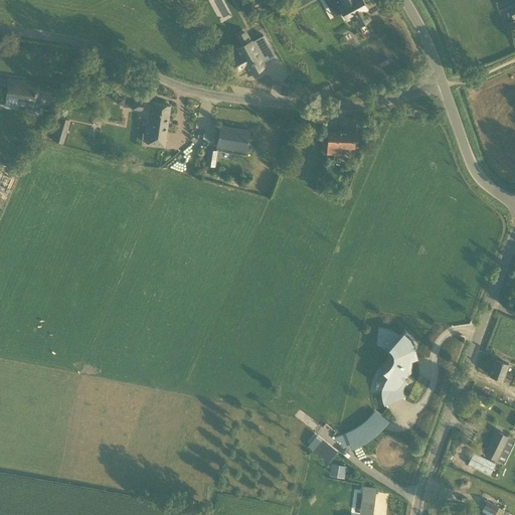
[(330,0),(331,1),(331,0),(336,0),(338,4),(345,18),(351,15),(356,24),(368,18),(363,9),(365,8),(360,0),(330,0)]
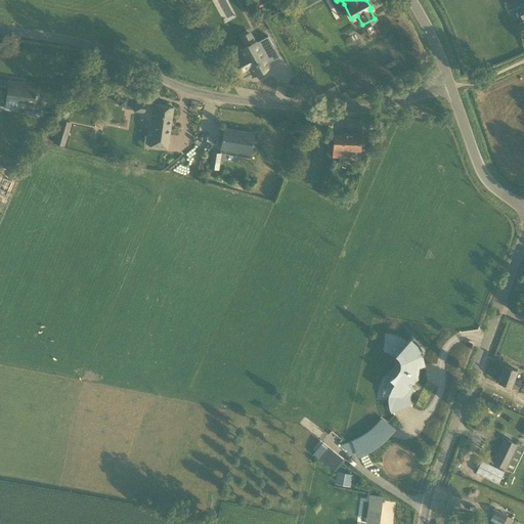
[(243,56),(234,60),(241,71),(249,67),(253,75),(268,67),(267,63),(261,54),(273,47),(267,35),(253,42),(249,33),(242,37),(247,46),(242,49),(239,50),(243,56)]
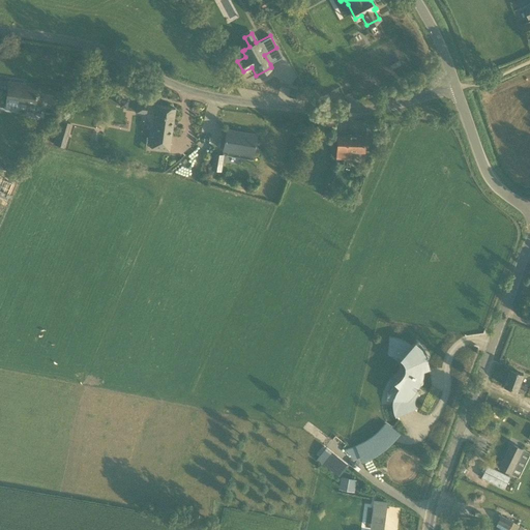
[(7,92),(5,107),(19,109),(20,102),(26,104),(25,110),(41,113),(43,98),(35,97),(37,86),(9,82),(7,92)]
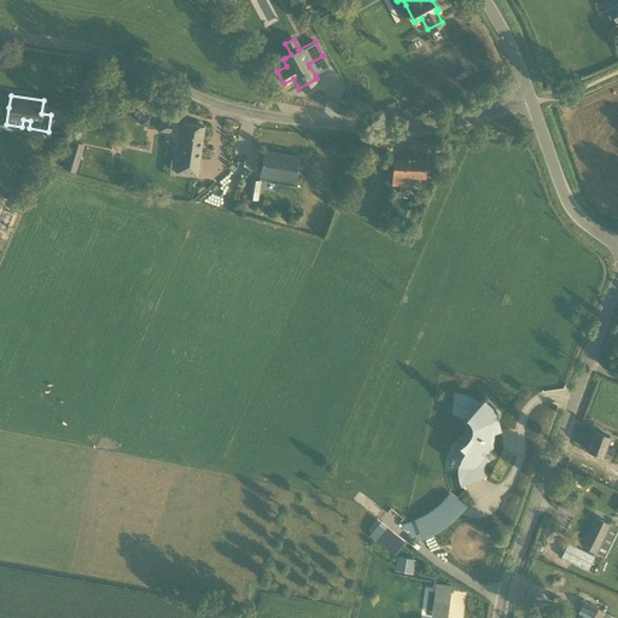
[(197,176),(203,139),(204,127),(184,124),(176,173),(197,176)]
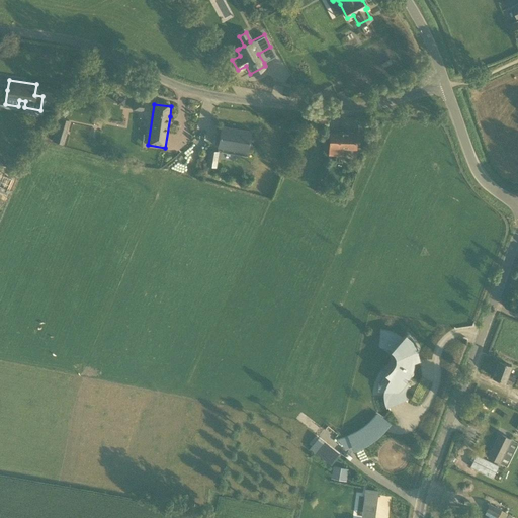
[(62,144),(69,120),(59,117),(52,142),(62,144)]
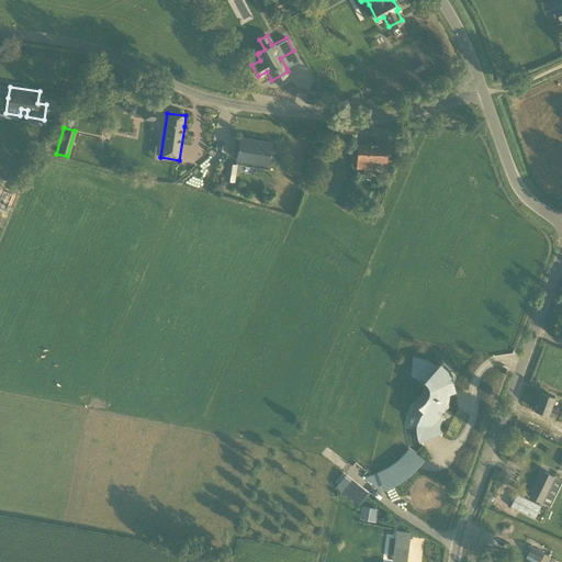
[(356,130),(339,128),(339,138),(355,139),(356,130)]
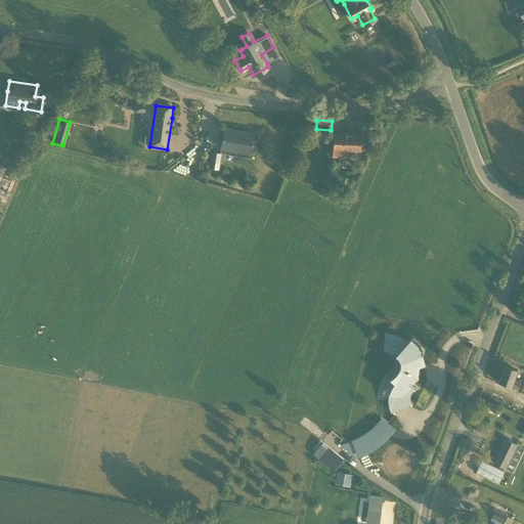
[(220,148),(225,149),(224,154),(250,159),(250,155),(252,143),(254,133),(224,128),(222,138),(220,148)]
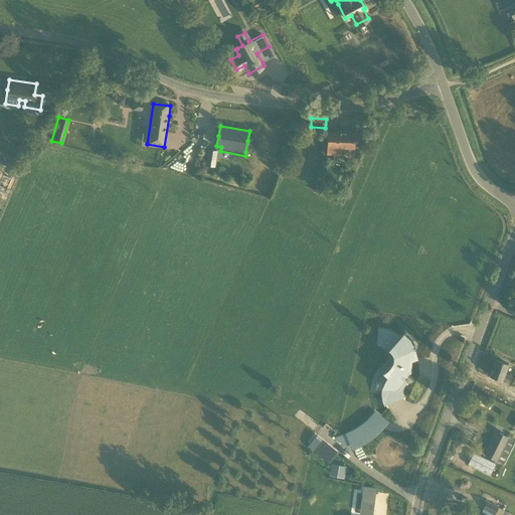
[(353,149),(354,142),(354,132),(328,131),(328,141),(327,154),(338,155),(338,148),(353,149)]
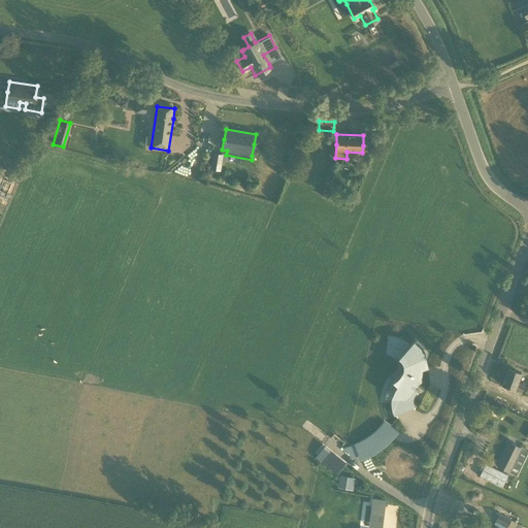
[(220,171),(222,155),(213,154),(211,170),(220,171)]
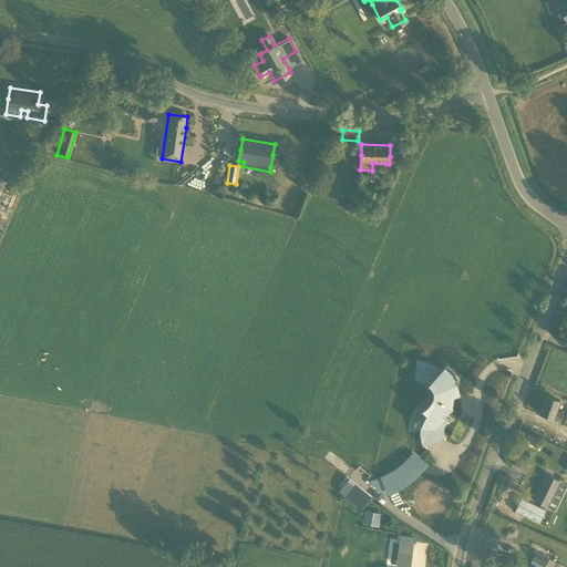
[(346,209),(362,218),(364,215),(362,214),(364,208),(353,204),(353,205),(349,203),(346,209)]
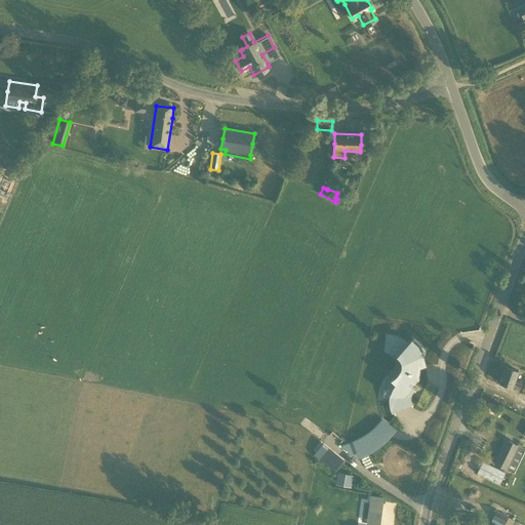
[(387,338),(386,349),(387,350),(388,350),(388,349),(389,349),(390,349),(391,350),(392,350),(393,350),(394,351),(395,351),(396,352),(397,352),(397,353),(398,354),(399,354),(397,355),(398,356),(398,355),(399,355),(399,356),(400,357),(400,358),(401,359),(401,360),(402,360),(402,363),(402,364),(402,366),(402,368),(401,368),(401,369),(401,370),(401,371),(400,371),(399,373),(399,374),(398,375),(397,375),(396,377),(395,377),(395,378),(393,378),(392,379),(396,384),(393,389),(391,394),(390,397),(391,397),(397,398),(397,395),(403,395),(407,391),(410,387),(411,386),(411,385),(412,384),(413,381),(415,381),(417,380),(418,378),(417,376),(416,375),(417,369),(417,364),(418,364),(421,364),(421,365),(422,365),(422,360),(421,356),(422,355),(425,355),(421,349),(417,344),(412,339),(407,345),(403,340),(398,338),(392,336),(387,335),(387,338)]
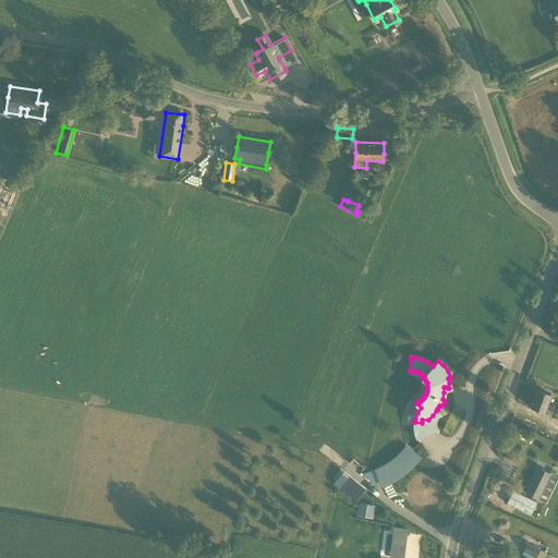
[(549,395),(547,393),(536,389),(530,407),(541,411),(550,414),(554,407),(546,404),(549,395)]
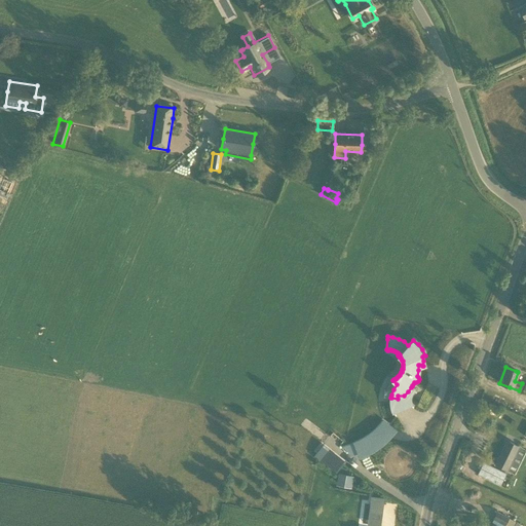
[(362,439),(353,443),(360,456),(370,451),(379,446),(387,439),(395,429),(382,421),(377,427),(370,434),(362,439)]
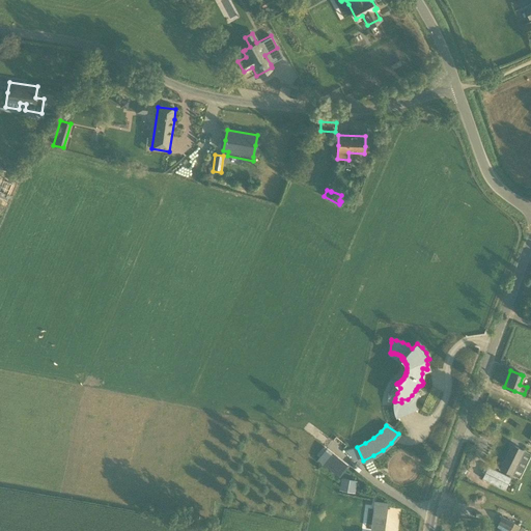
[(510,445),(499,469),(511,475),(523,450),(510,445)]
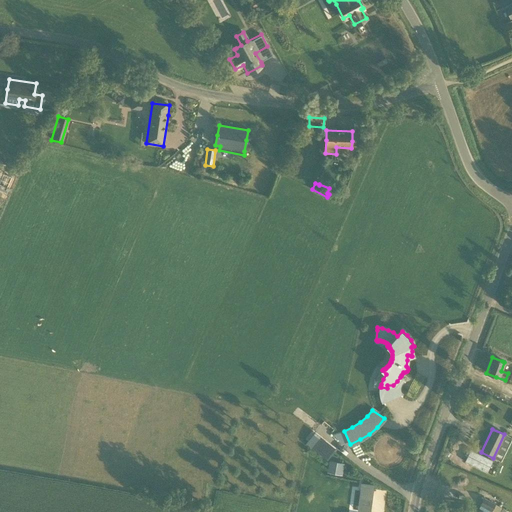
[(470,450),(465,462),(486,472),(492,461),(470,450)]
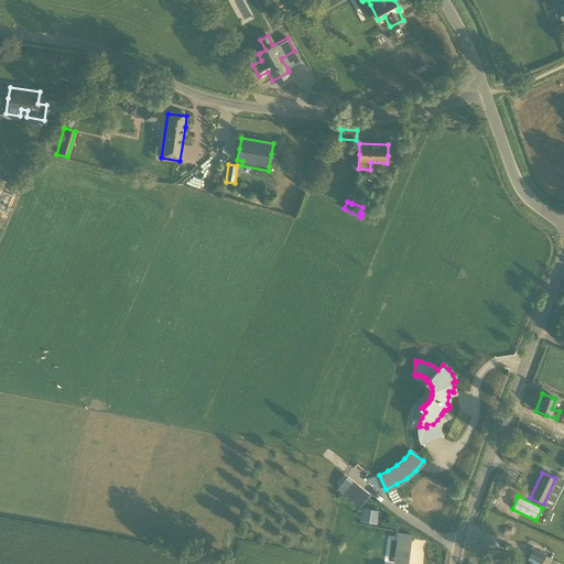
[(362,508),(359,521),(376,524),(378,511),(362,508)]
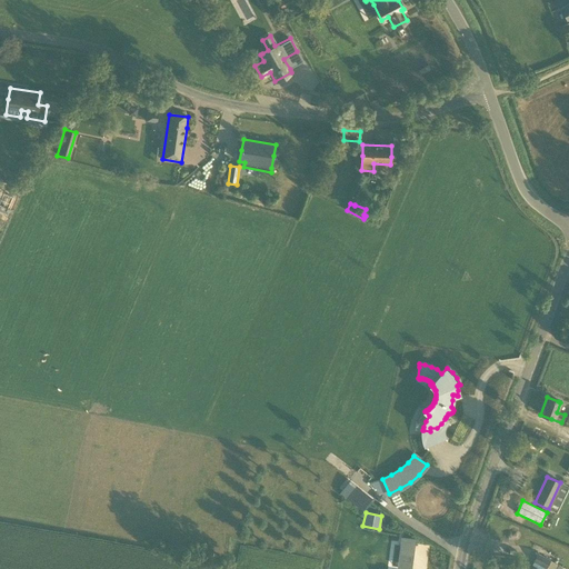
[(367,531),(363,543),(378,547),(380,533),(367,531)]
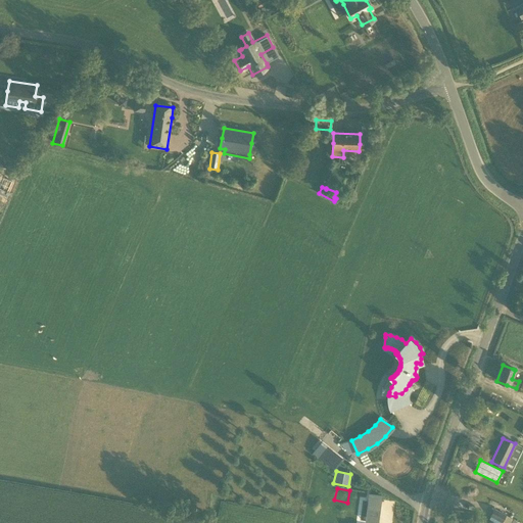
[(368,494),(365,522),(369,522),(377,522),(381,496),(368,494)]
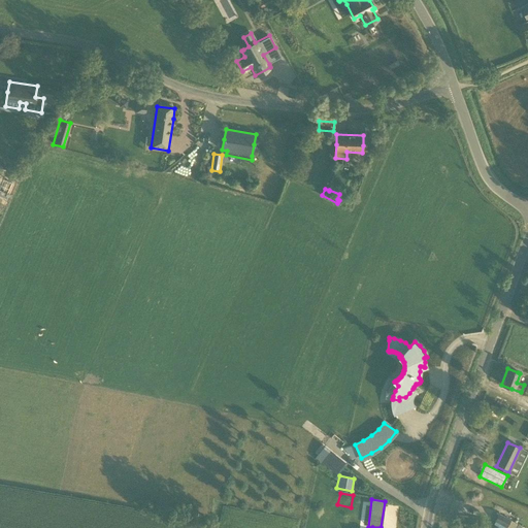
[(510,521),(499,515),(495,522),(507,527),(510,521)]
